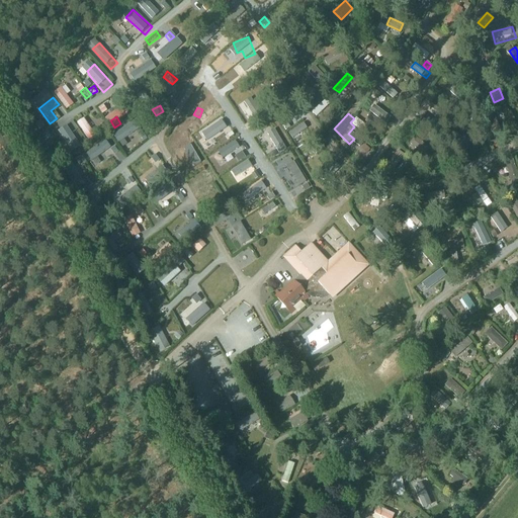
[(229,118),(223,122),(228,130),(234,126),(229,118)]
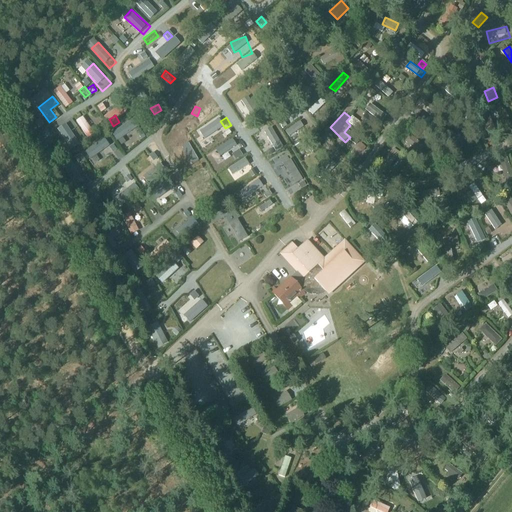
[(44,125),(39,119),(34,123),(39,129),(44,125)]
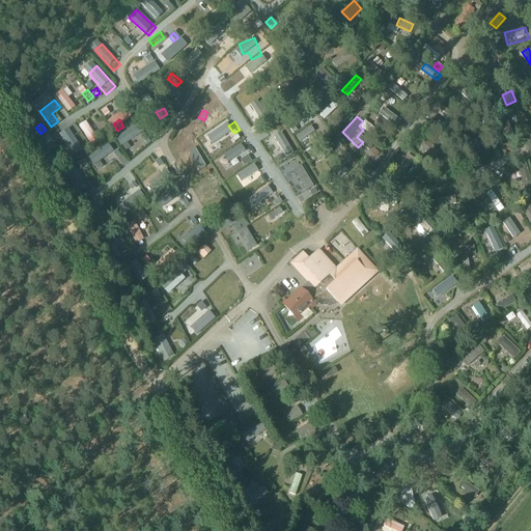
[(84,133),(94,137),(98,130),(87,126),(84,133)]
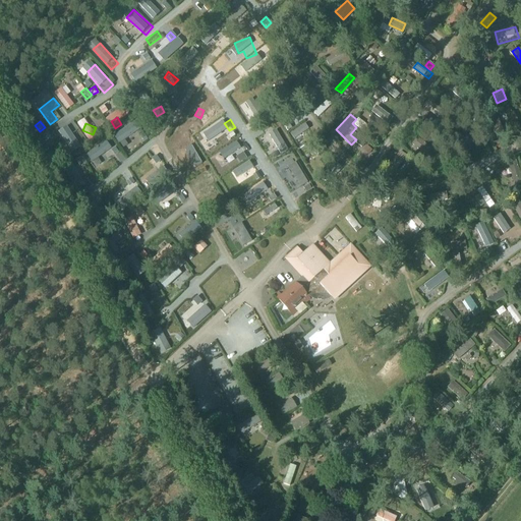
[(269,125),(265,129),(274,139),(278,136),(269,125)]
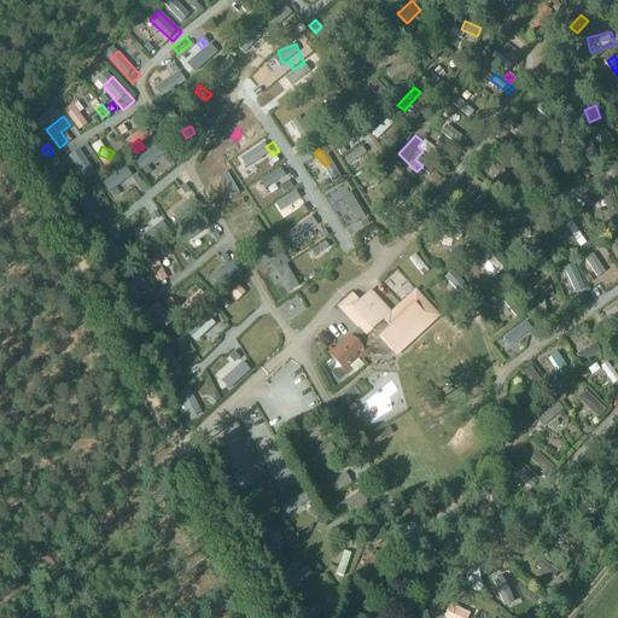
[(167,152),(144,168),(150,178),(167,165),(164,161),(170,157),(167,152)]
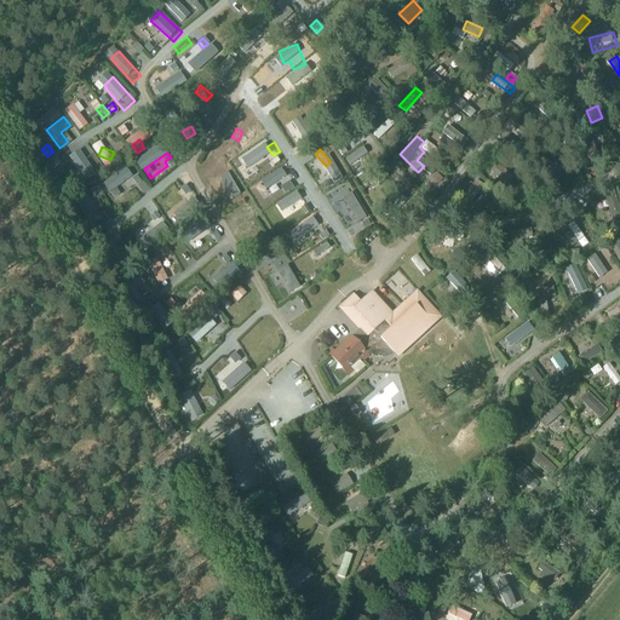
[(61,165),(56,159),(50,164),(53,170),(61,165)]
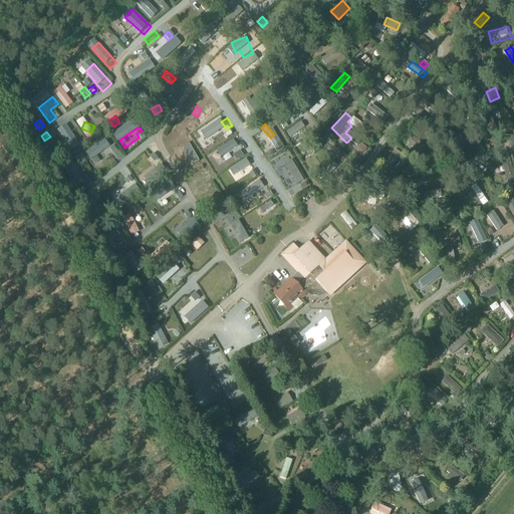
[(294,146),(297,151),(303,147),(299,142),(294,146)]
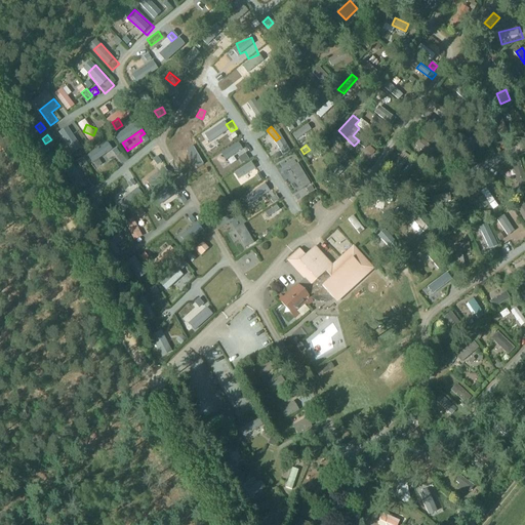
[(315,151),(320,157),(328,151),(323,145),(315,151)]
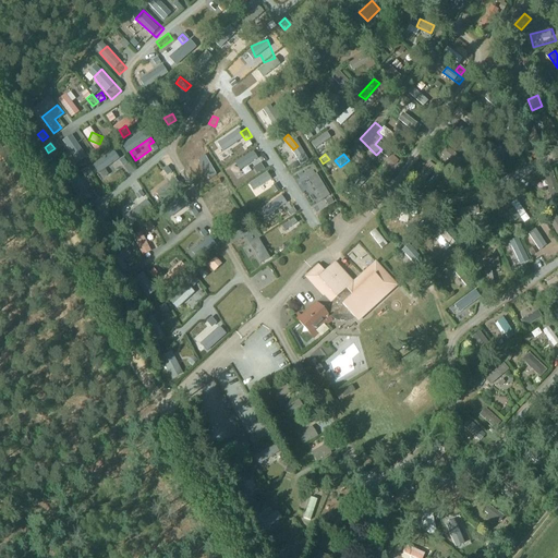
[(192,161),(195,168),(206,162),(203,156),(192,161)]
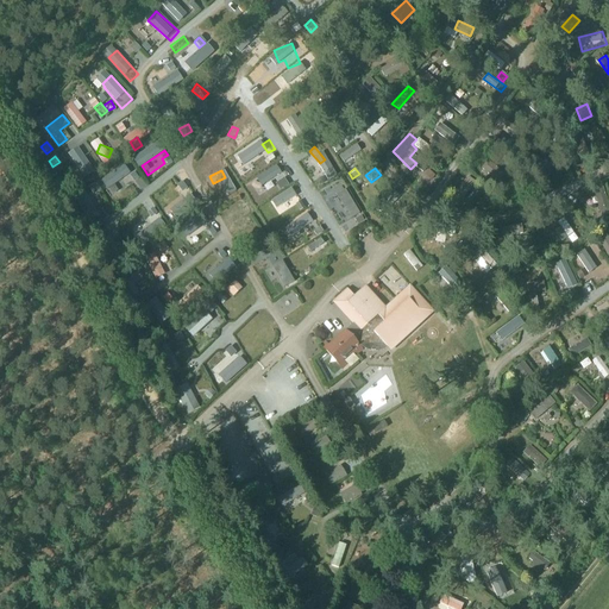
[(259,171),(250,175),(256,188),(265,184),(259,171)]
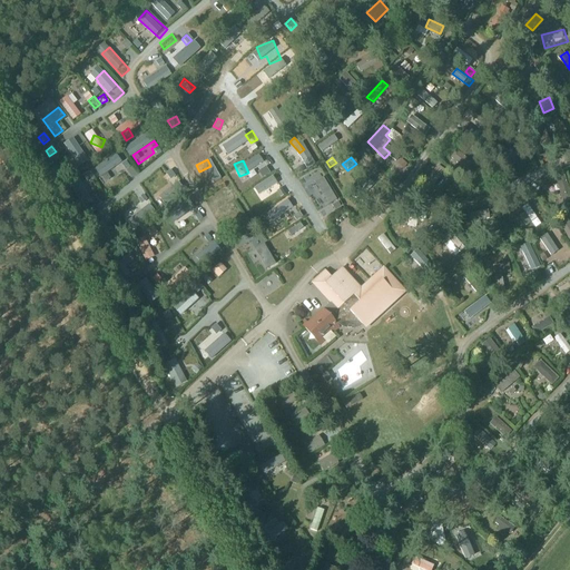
[(170,170),(165,174),(170,180),(175,177),(170,170)]
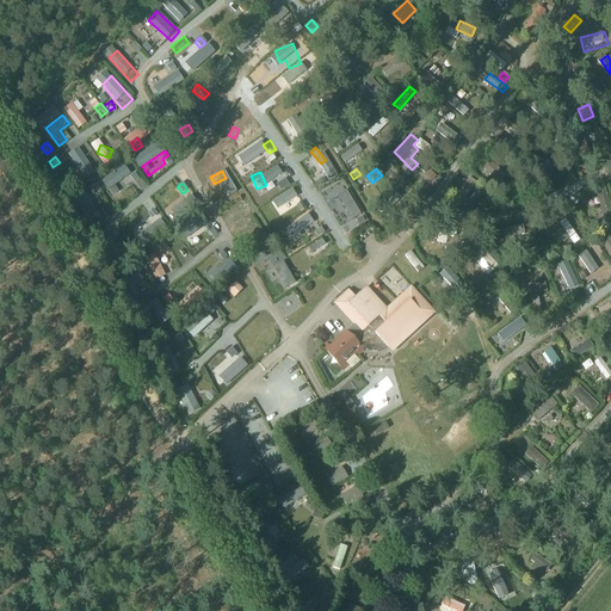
[(344,186),(331,197),(337,205),(350,195),(344,186)]
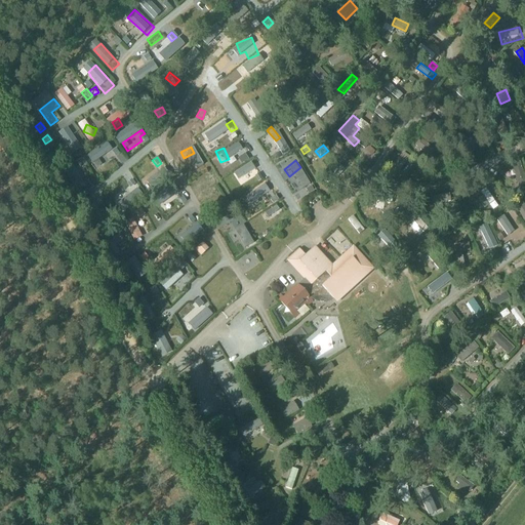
[(232,175),(241,172),(238,162),(229,165),(232,175)]
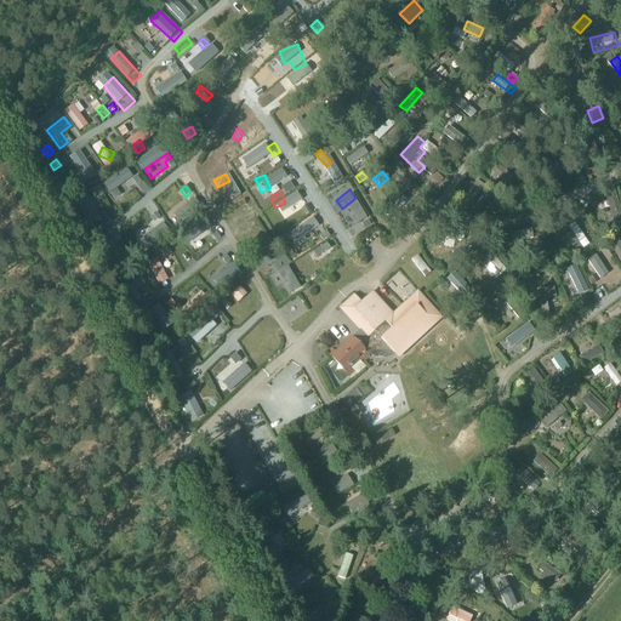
[(229,199),(238,211),(248,204),(239,193),(229,199)]
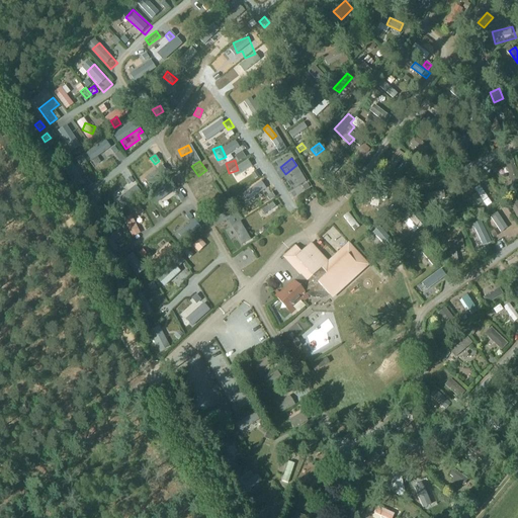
[(77,166),(70,170),(81,192),(89,188),(77,166)]
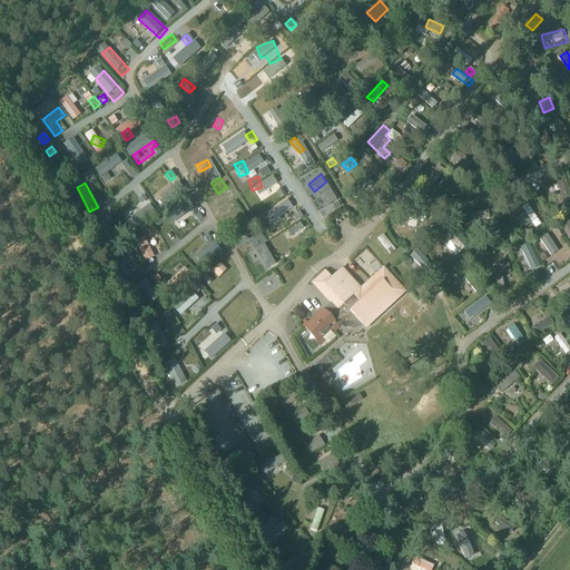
[(281,188),(276,192),(281,198),(285,195),(281,188)]
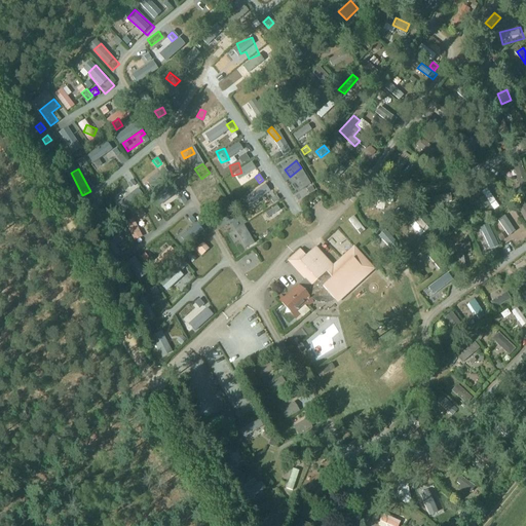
[(211,177),(201,183),(208,193),(217,187),(211,177)]
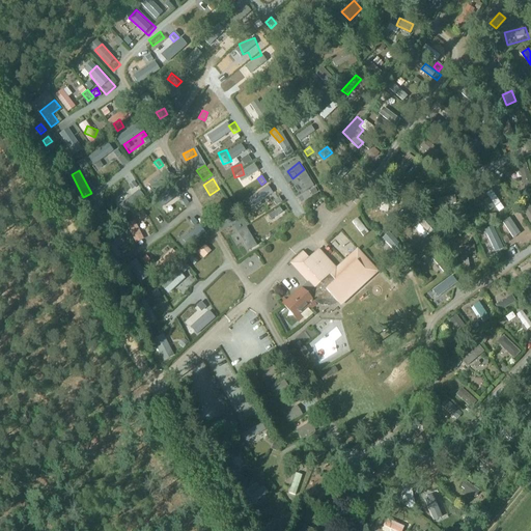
[(133,182),(128,186),(132,191),(137,187),(133,182)]
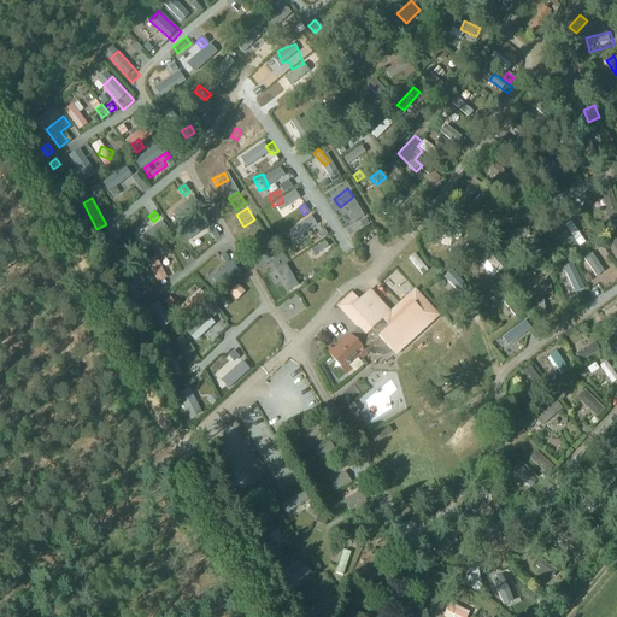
[(259,235),(251,238),(254,250),(263,248),(259,235)]
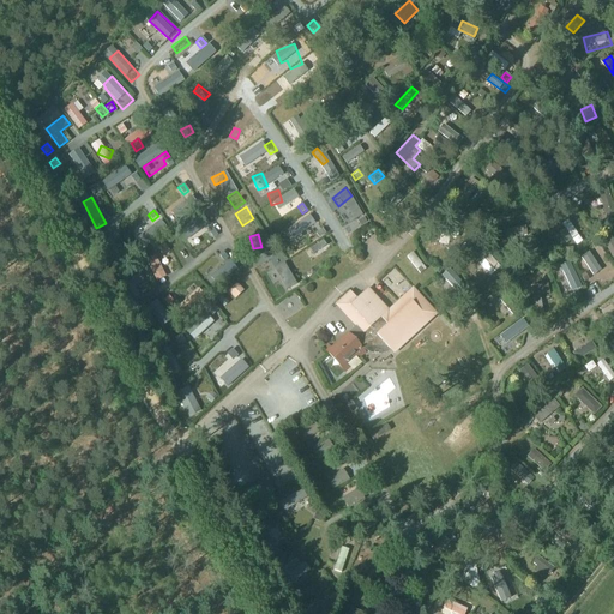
[(157,248),(161,256),(169,251),(166,245),(157,248)]
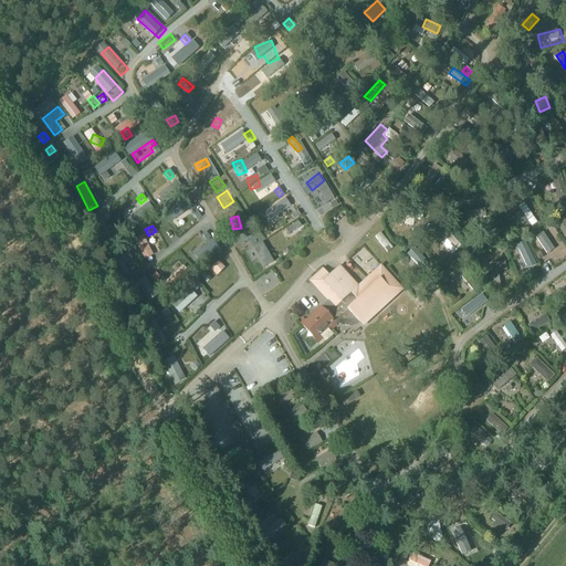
[(310,227),(302,231),(308,241),(315,237),(310,227)]
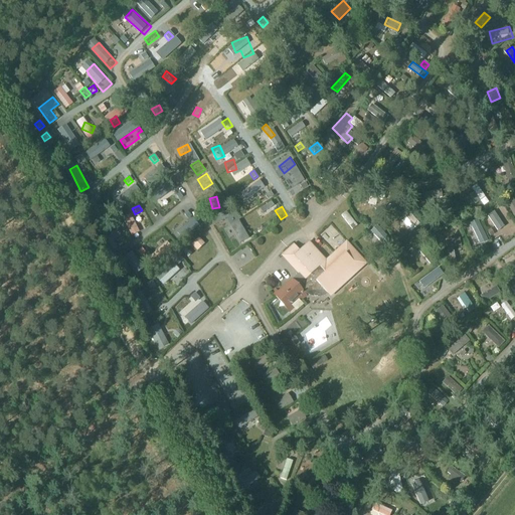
[(264,228),(272,222),(266,212),(256,218),(264,228)]
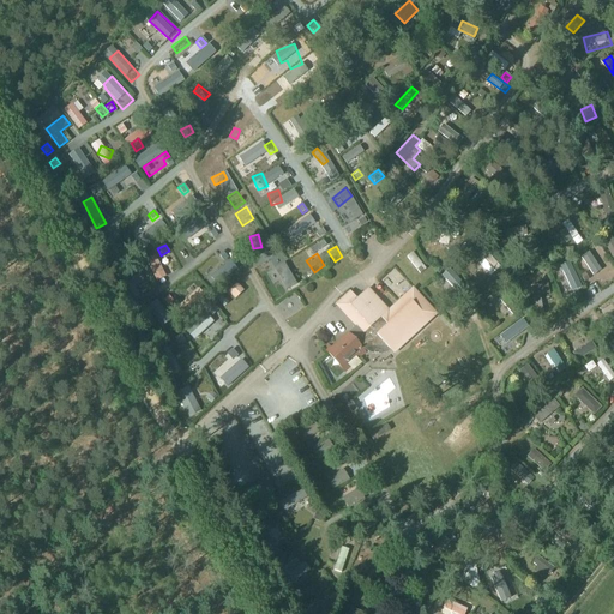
[(575,263),(565,266),(575,290),(584,287),(575,263)]
